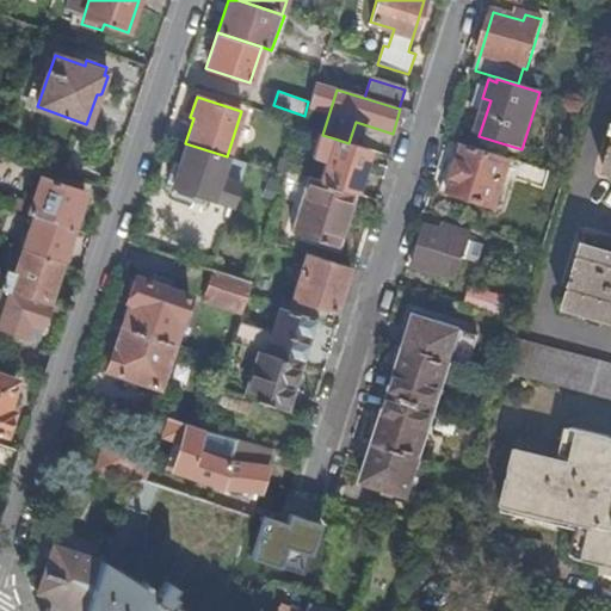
[(349,143),(334,139),(320,183),(355,193),(368,149),(349,143)]
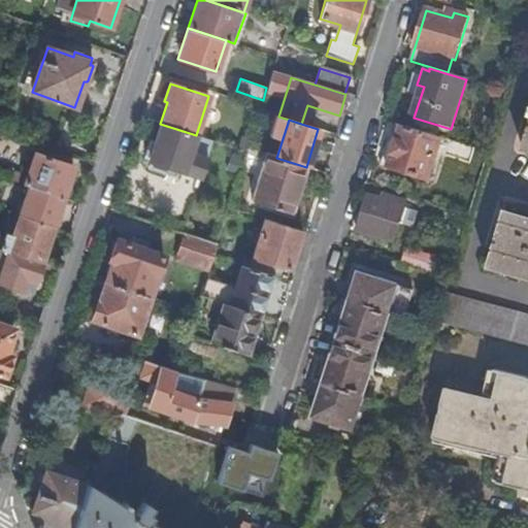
[(196,135),(160,124),(154,141),(150,140),(143,158),(149,159),(147,161),(154,163),(177,171),(200,178),(212,141),(196,135)]
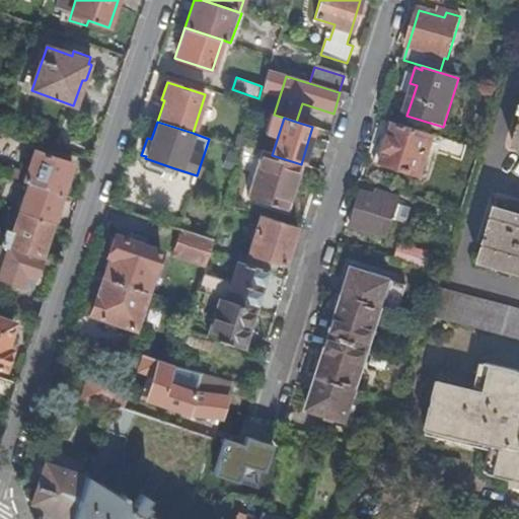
[(421,179),(434,137),(393,125),(388,141),(382,140),(374,164),(380,166),(421,179)]
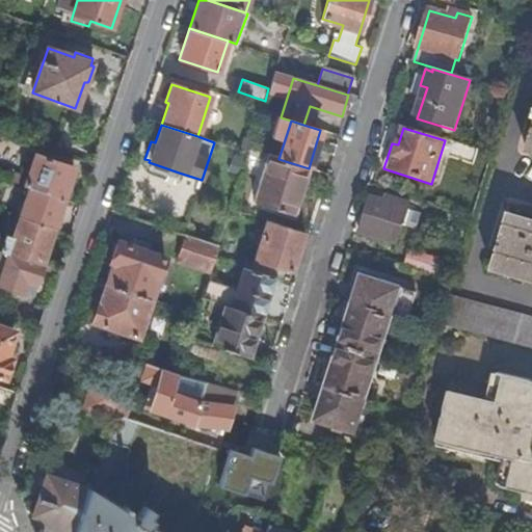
[(0,144),(23,154),(27,141),(0,131),(0,144)]
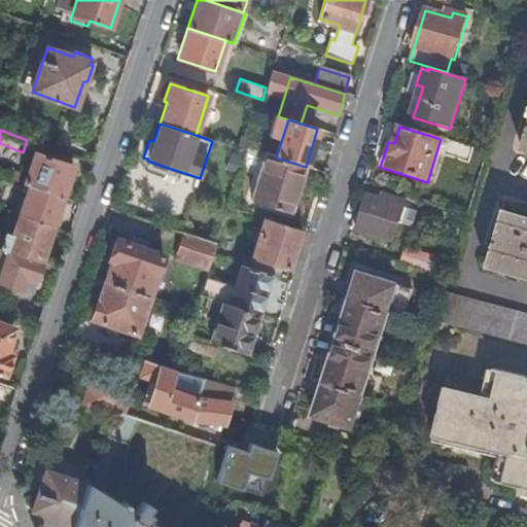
[(276,157),(267,153),(251,202),(290,213),(306,167),(276,157)]
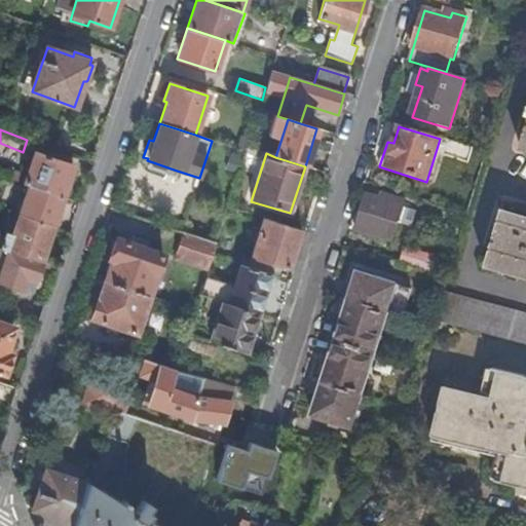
[(29,186),(63,197),(73,167),(33,154),(26,178),(13,174),(11,180),(29,186)]
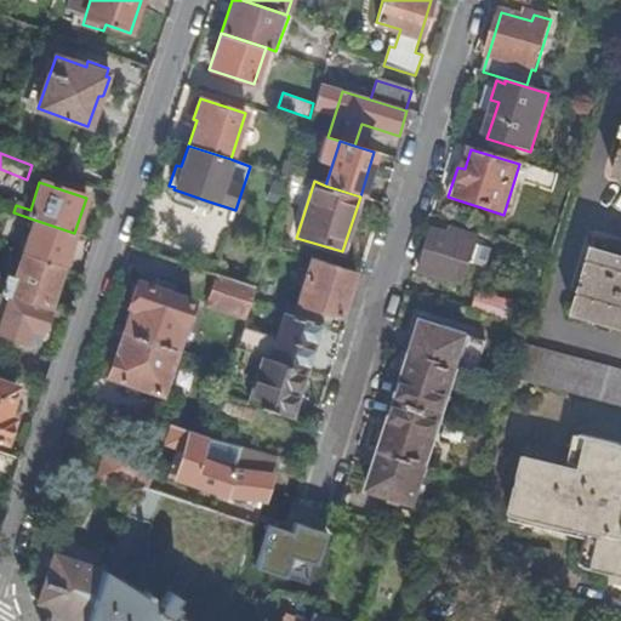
[(209,201),(181,192),(180,199),(206,209),(209,201)]
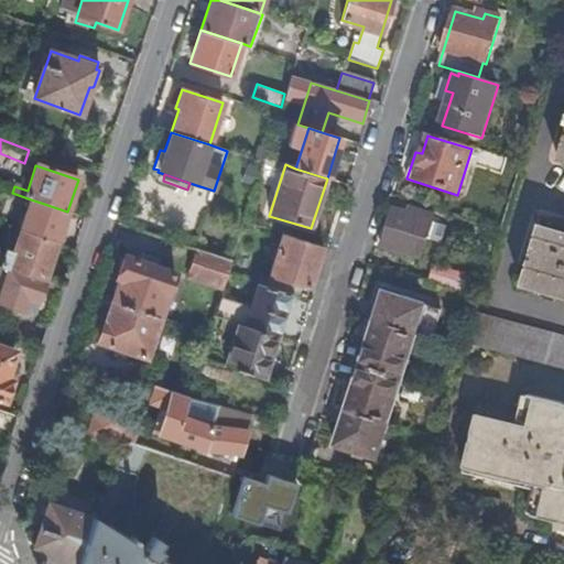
[(20,231),(56,243),(67,212),(31,199),(20,231)]
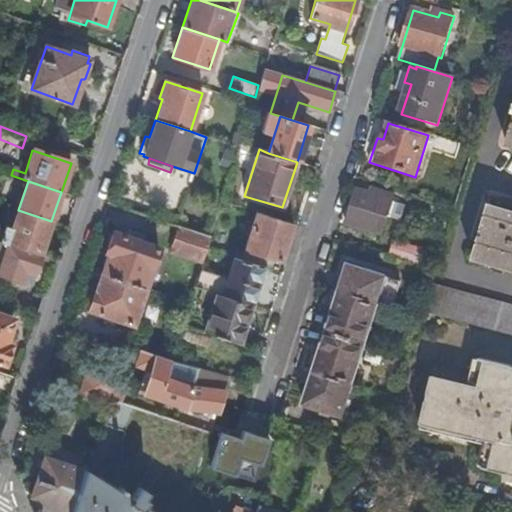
[(382,236),(388,217),(393,201),(395,196),(381,191),(379,197),(357,189),(346,224),(382,236)]
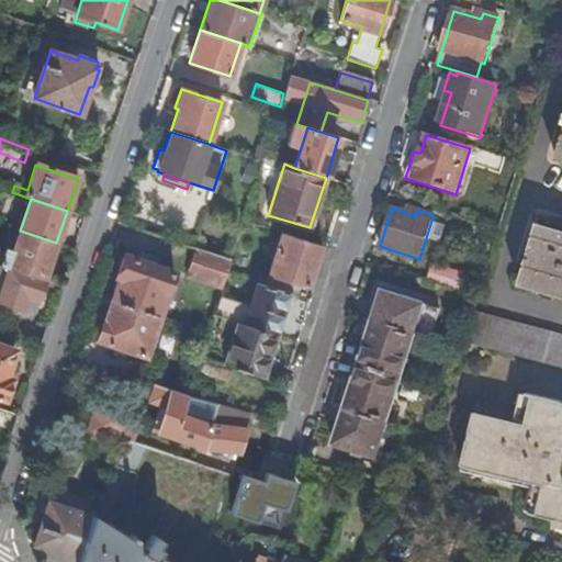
[(431,221),(426,238),(441,244),(447,226),(431,221)]
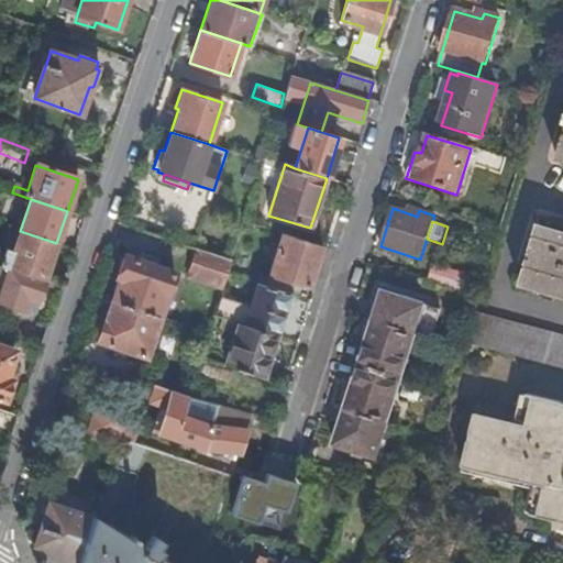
[(562,232),(538,225),(519,287),(562,299),(562,232)]
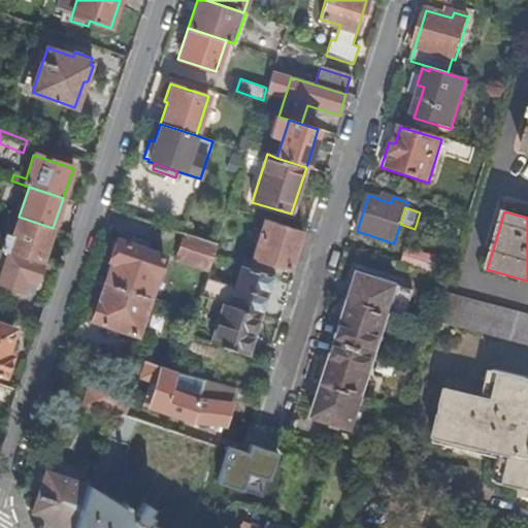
[(7,251),(41,262),(53,228),(19,217),(12,235),(6,233),(1,249),(7,251)]
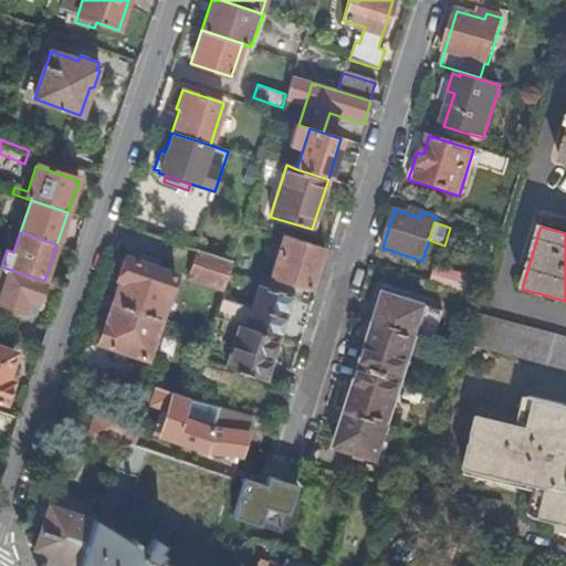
[(323,248),(284,234),(268,289),(292,295),(295,285),(310,290),(323,248)]
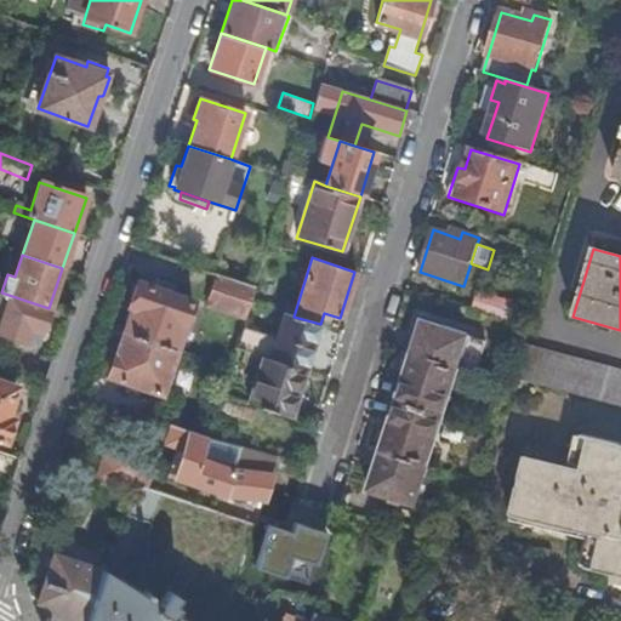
[(256,288),(217,275),(208,307),(245,319),(251,303),(256,288)]
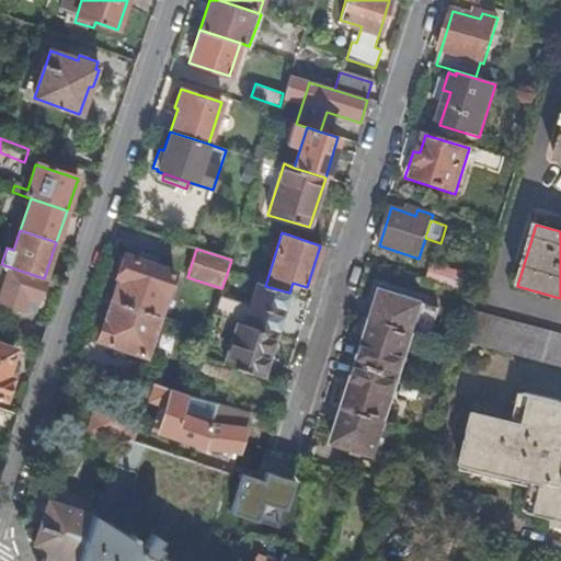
[(118,278),(111,300),(158,317),(172,273),(124,255),(116,277),(118,278)]
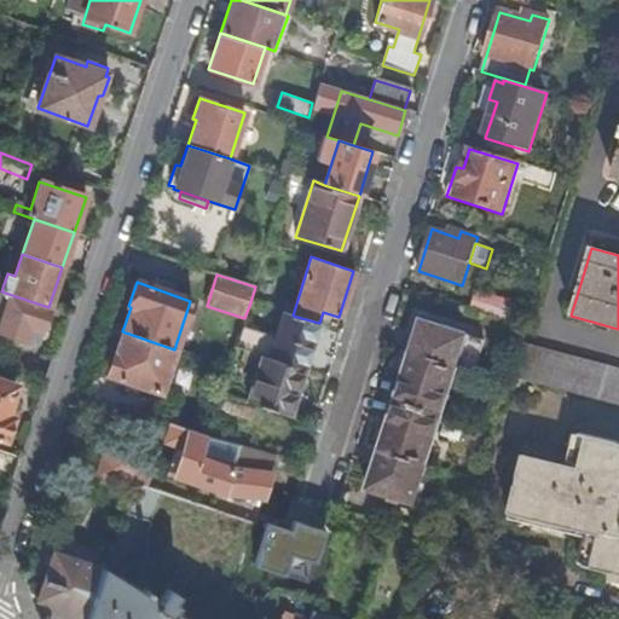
[(466,310),(501,320),(507,302),(472,290),(466,310)]
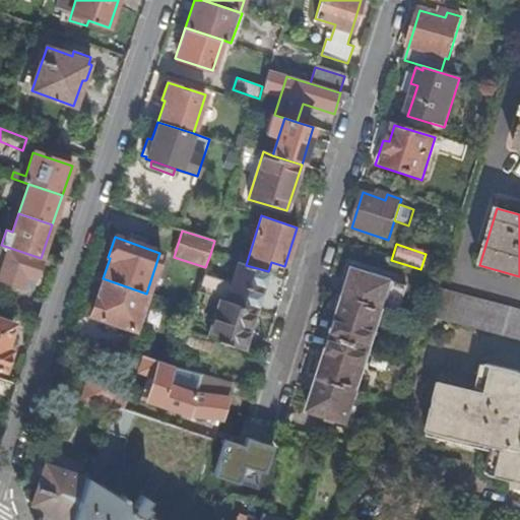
[(0,277),(29,288),(41,258),(7,247),(1,263),(0,262),(0,277)]
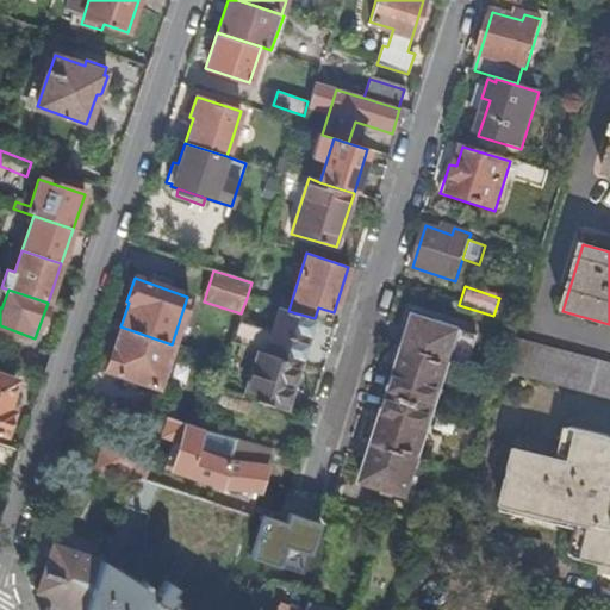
[(238,322),(232,342),(259,350),(300,365),(315,318),(288,311),(281,307),(273,334),(238,322)]
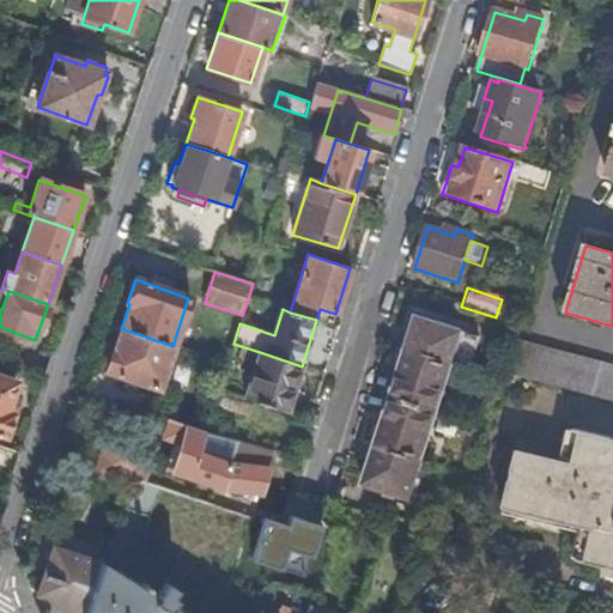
[(451,366),(456,352),(462,333),(416,317),(405,351),(451,366)]
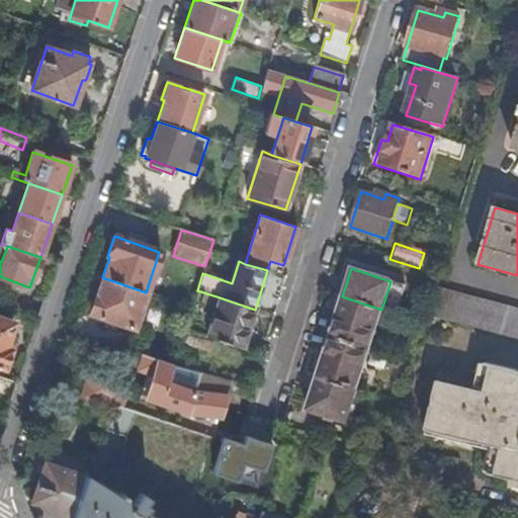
[(146,292),(102,277),(90,314),(135,328),(146,292)]
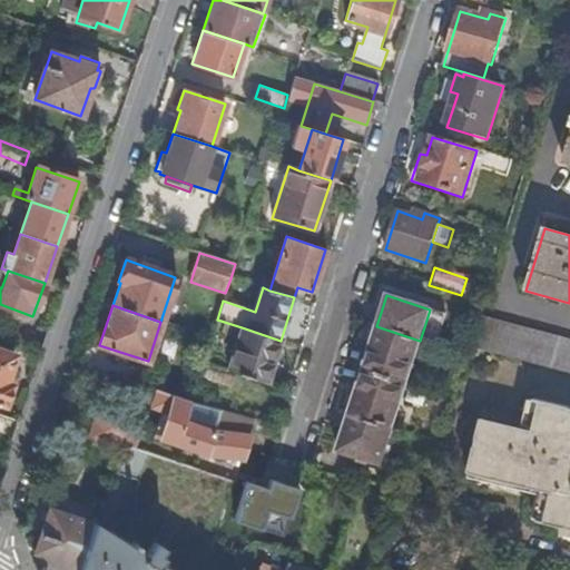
[(471,347),(569,373),(569,340),(481,316),(471,347)]
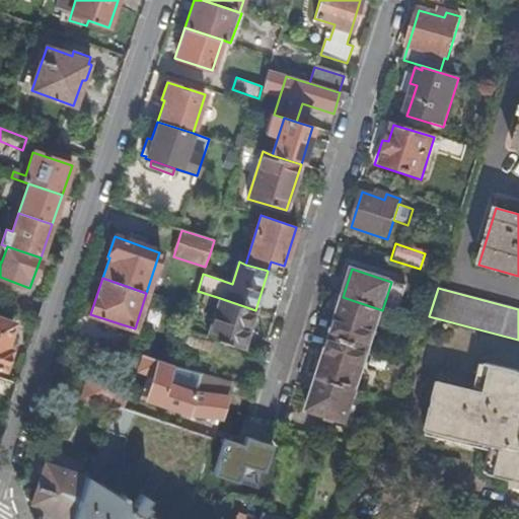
[(330,337),(370,350),(382,310),(343,297),(330,337)]
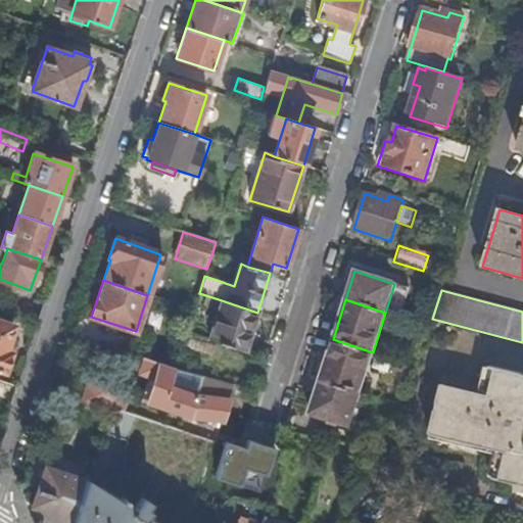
[(222,300),(209,340),(245,352),(257,313),(222,300)]
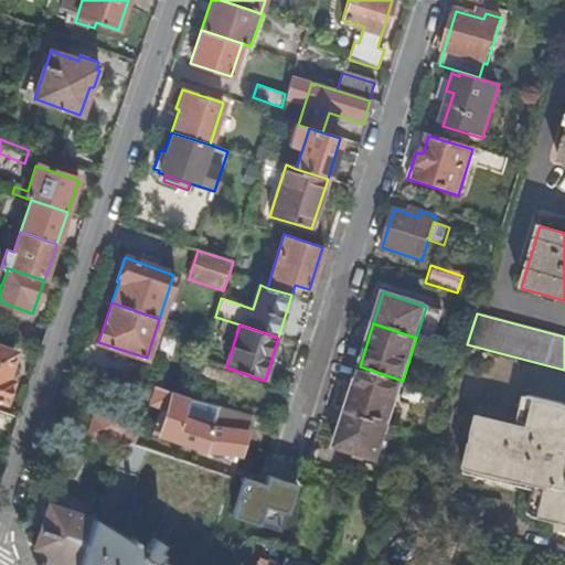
[(416,338),(424,340),(428,328),(420,324),(416,338)]
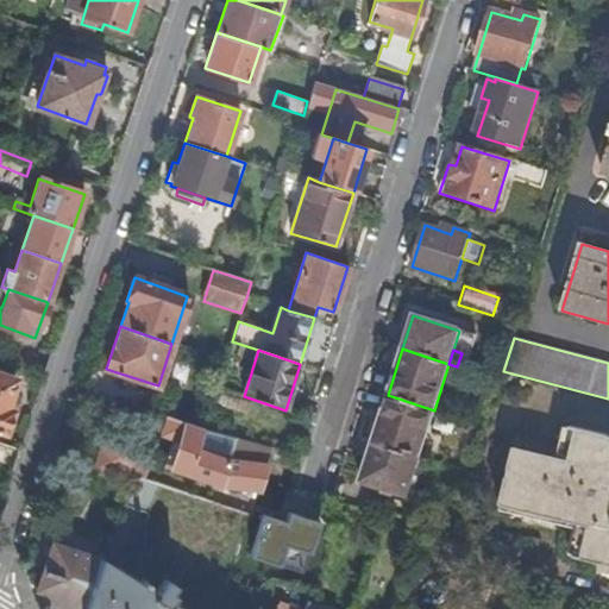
[(7,408),(16,380),(0,374),(0,431),(5,433),(13,410),(7,408)]
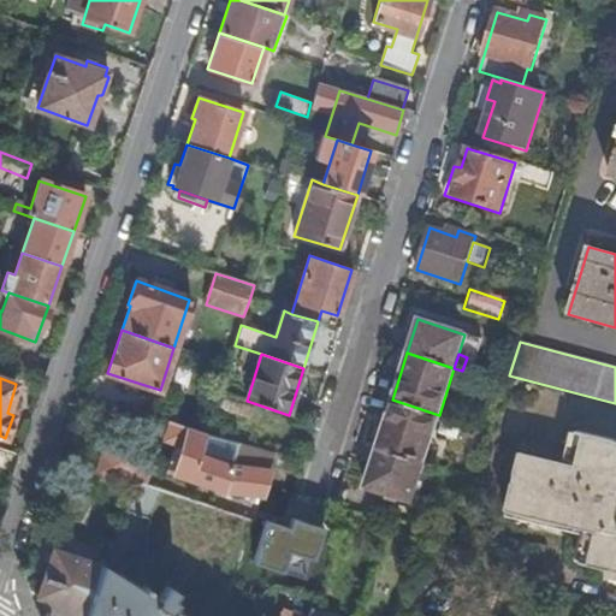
[(425,462),(439,415),(392,400),(378,448),(425,462)]
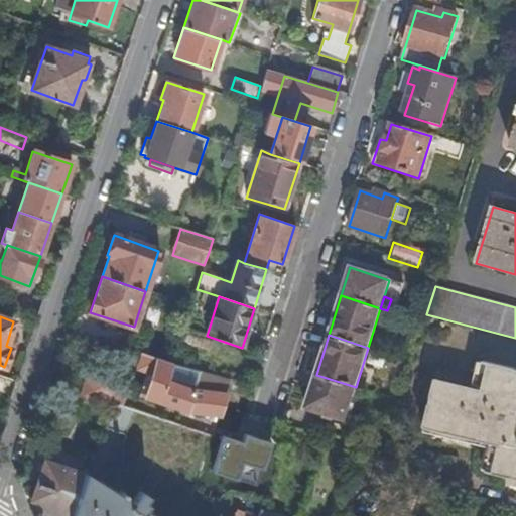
[(210,419),(217,421),(219,413),(220,414),(232,379),(172,363),(142,353),(138,367),(147,371),(139,396),(185,411),(211,415),(210,419)]
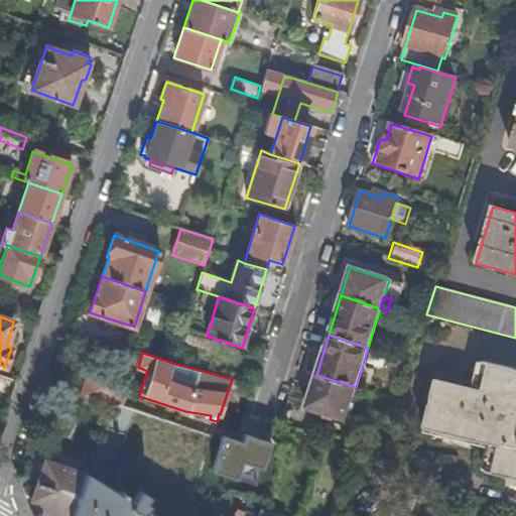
[(515,369),(484,361),(477,388),(435,377),(422,424),(492,442),(484,471),(515,479),(515,369)]
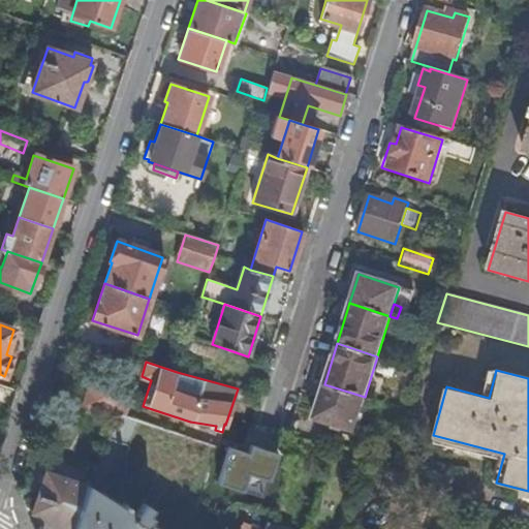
[(354,431),(365,397),(324,384),(314,418),(354,431)]
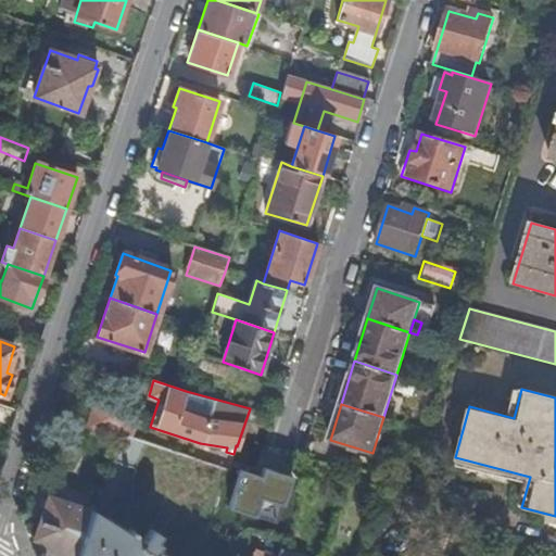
[(89,427),(115,436),(116,433),(122,417),(122,416),(96,406),(89,427)]
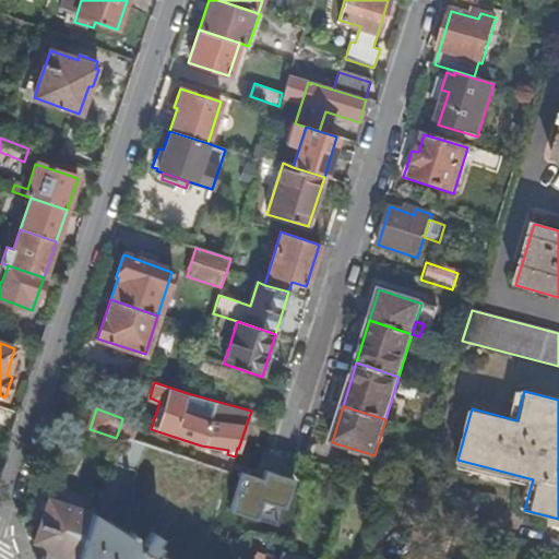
[(122,419),(117,436),(130,440),(134,428),(131,421),(122,419)]
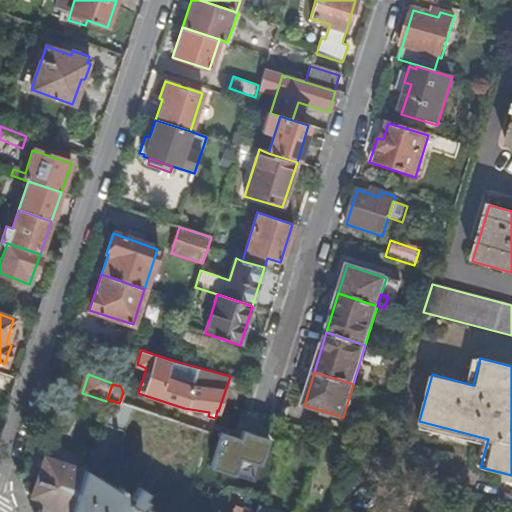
[(199,438),(202,429),(190,425),(187,434),(199,438)]
